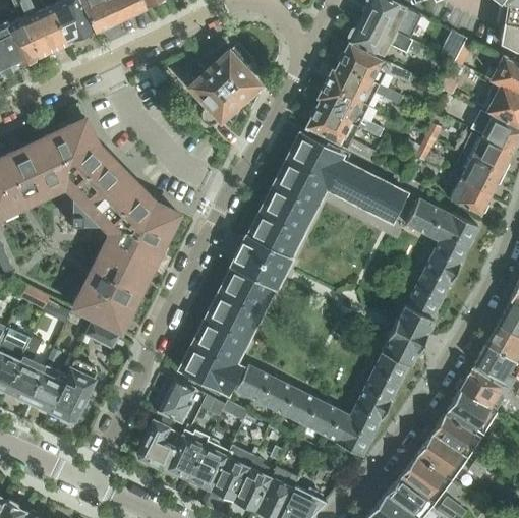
[(19,0),(29,17),(21,19),(40,57),(55,50),(59,52),(66,49),(67,45),(69,44),(49,0),(42,0),(34,4),(31,0),(19,0)]
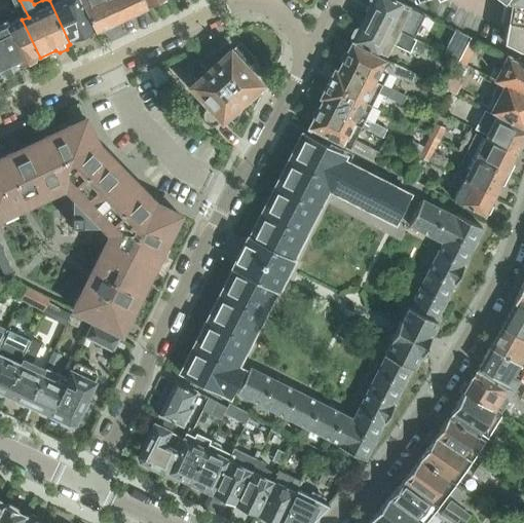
[(52,0),(73,42),(75,42),(79,44),(86,40),(87,36),(97,32),(81,0),(52,0)]
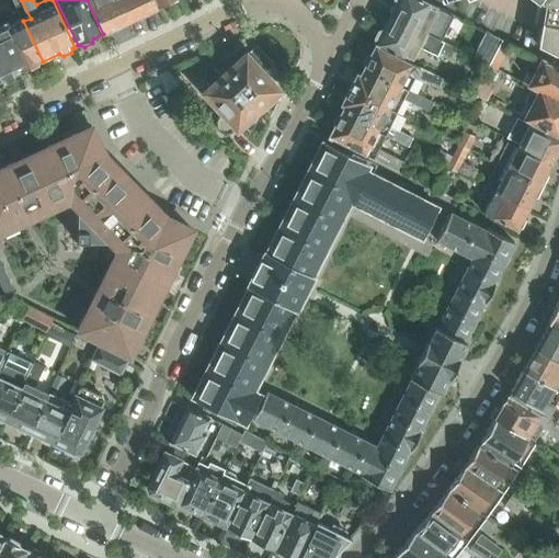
[(87,0),(103,34),(103,36),(105,35),(111,35),(114,33),(117,30),(132,23),(120,0),(87,0)]
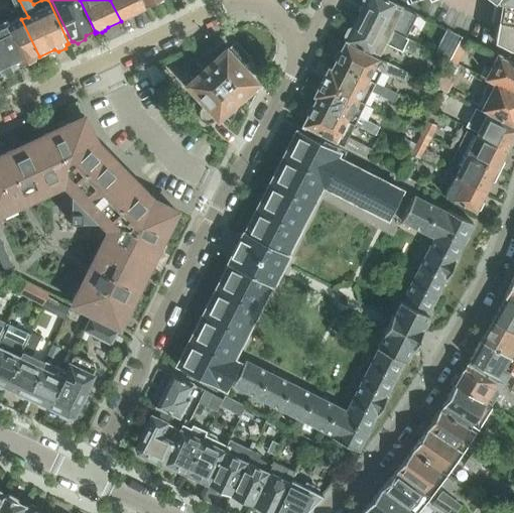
[(110,0),(121,21),(133,15),(137,15),(141,13),(144,10),(146,9),(146,8),(141,0),(110,0)]
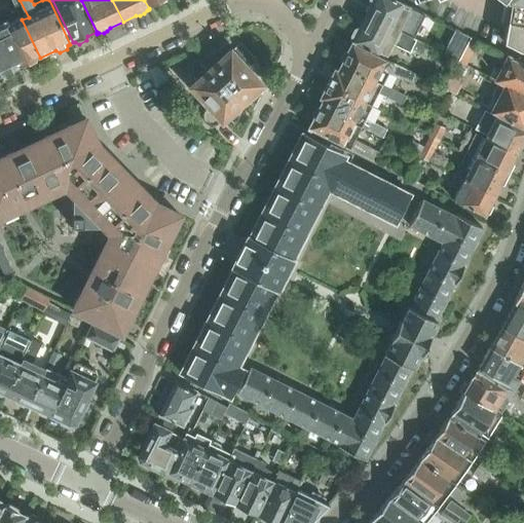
[(144,0),(149,8),(158,4),(161,5),(166,2),(167,0),(144,0)]
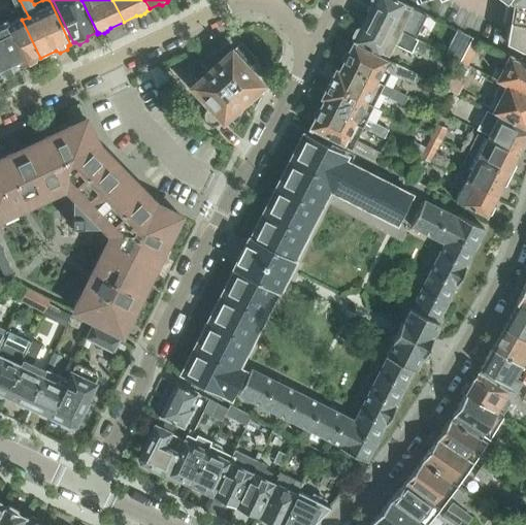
[(394,0),(376,0),(368,17),(404,35),(419,42),(423,33),(405,25),(414,9),(394,0)]
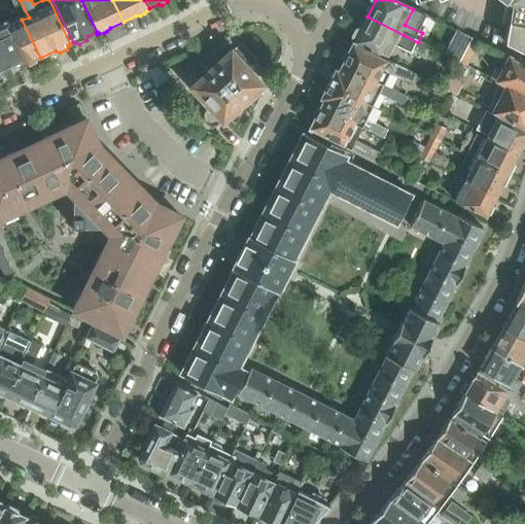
[(524,0),(439,0),(440,2),(445,0),(500,0),(505,4),(509,0),(514,0),(506,45),(522,54),(524,54),(524,0)]
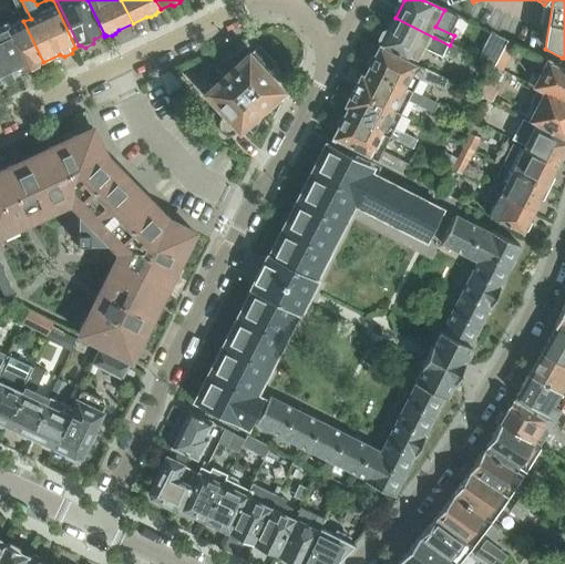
[(450,45),(396,18),(381,48),(415,65),(424,49),(453,64),(456,59),(463,62),(466,54),(450,45)]
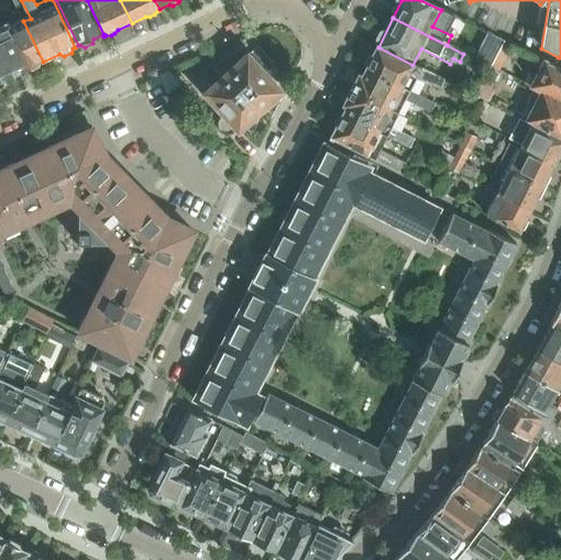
[(23,21),(0,32),(0,33),(19,73),(28,69),(32,72),(40,67),(41,63),(43,62),(23,21)]
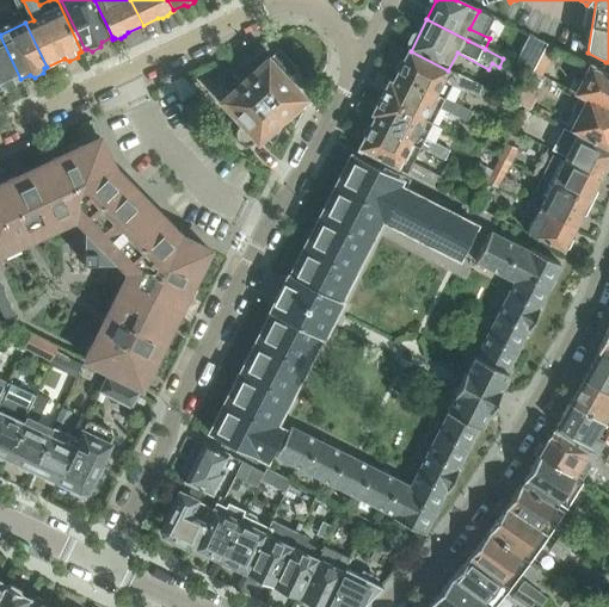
[(0,88),(2,88),(7,90),(17,86),(18,81),(20,80),(20,79),(0,36),(0,88)]
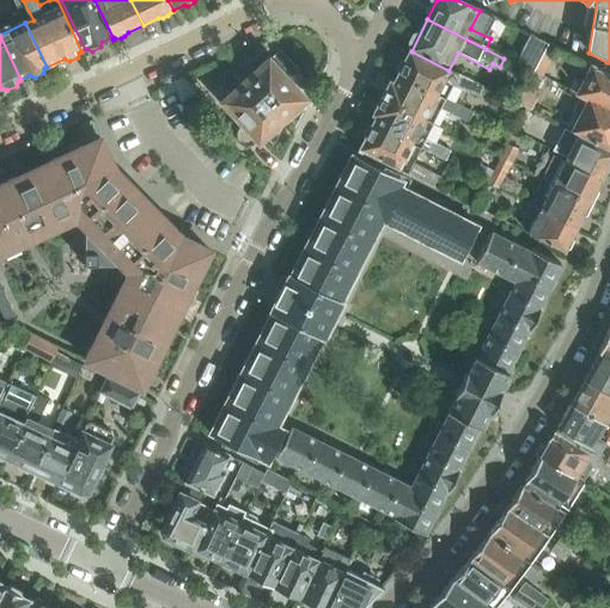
[(572,60),(550,48),(535,74),(535,75),(546,80),(556,59),(568,65),(572,60)]
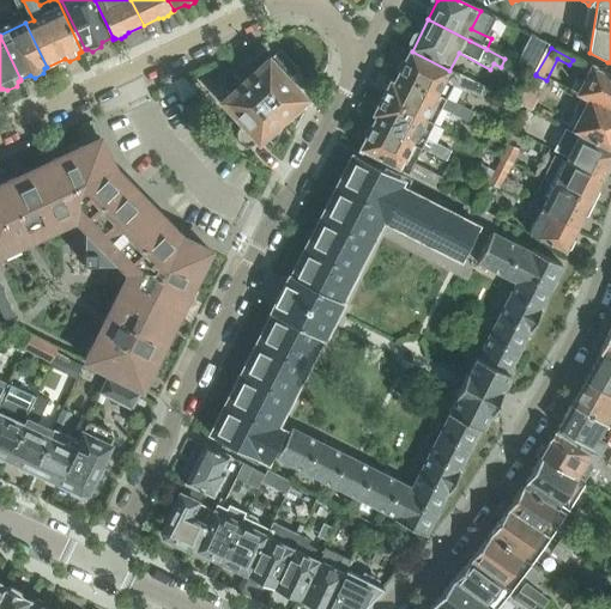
[(398,72),(399,77),(447,101),(454,86),(481,99),(487,89),(460,75),(449,71),(412,52),(407,61),(401,64),(398,72)]
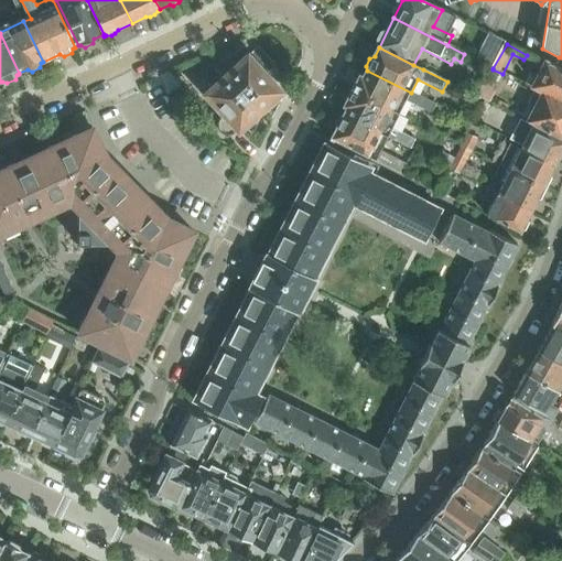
[(249,57),(228,76),(260,111),(281,93),(249,57)]
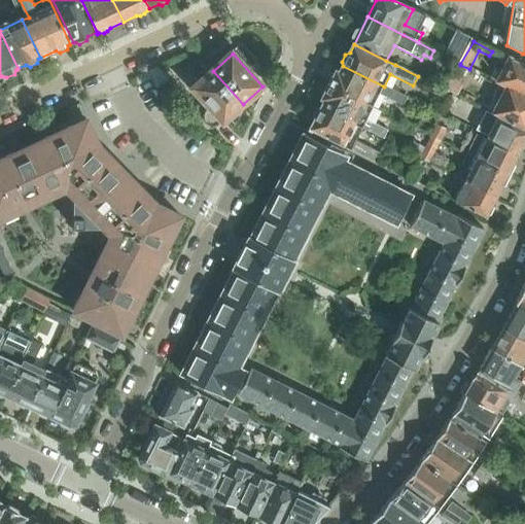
[(492,80),(501,84),(524,97),(524,66),(510,59),(502,74),(496,71),(492,80)]
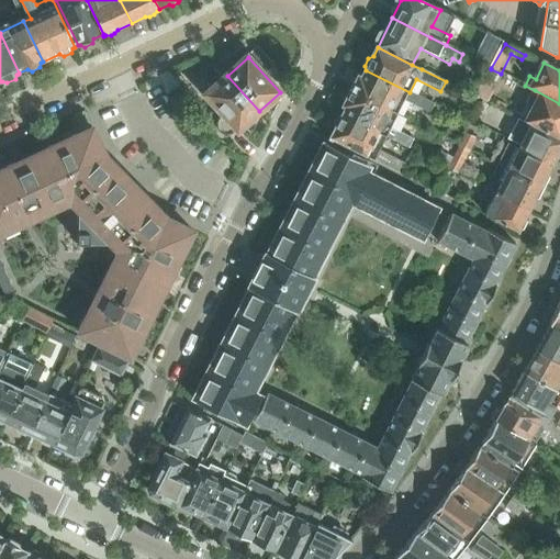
[(501,74),(491,69),(485,79),(494,85),(501,74)]
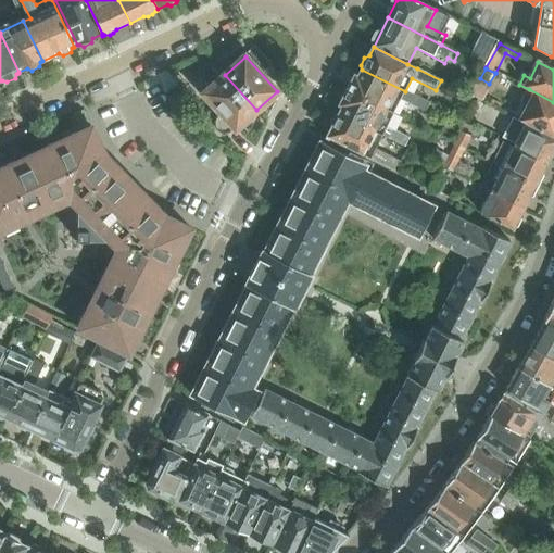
[(355,76),(348,91),(394,114),(405,91),(362,70),(357,77),(355,76)]
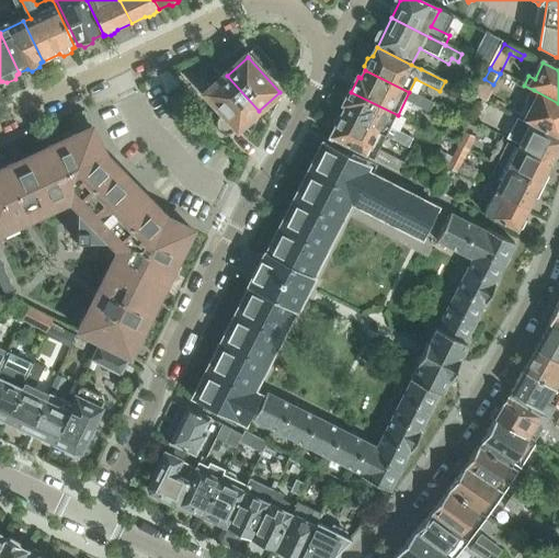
[(227,76),(224,72),(215,80),(218,84),(206,95),(218,107),(207,117),(227,139),(259,111),(227,76)]
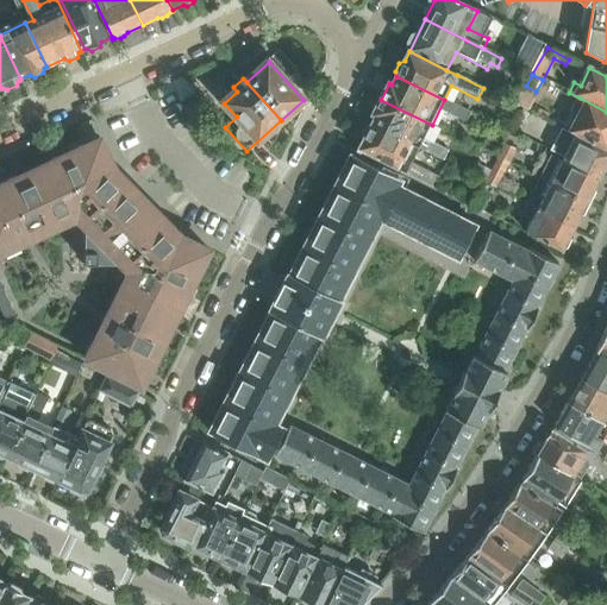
[(570,133),(576,137),(606,151),(606,112),(580,98),(573,112),(580,115),(570,133)]
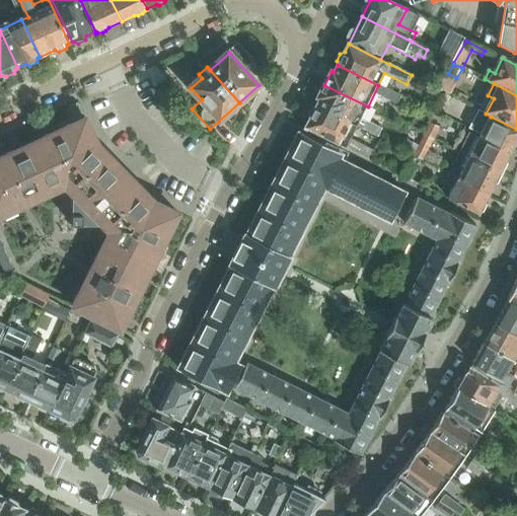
[(319,102),(316,106),(358,128),(368,106),(324,85),(316,100),(319,102)]
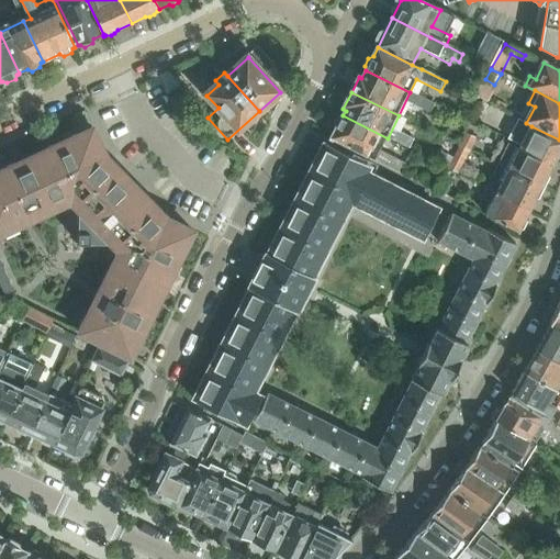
[(426,100),(415,94),(412,101),(423,108),(426,100)]
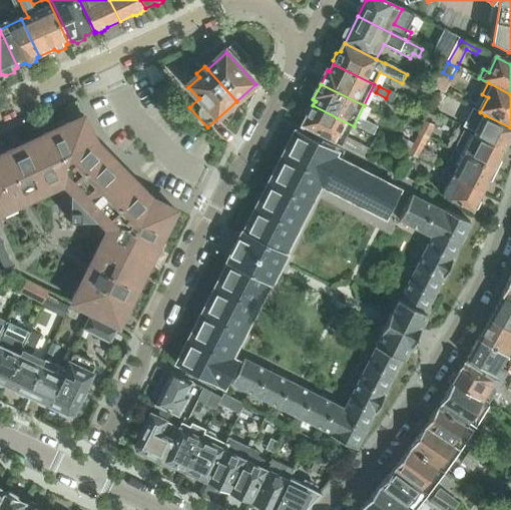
[(433,106),(431,109),(440,114),(449,96),(442,92),(436,103),(435,103),(434,106),(433,106)]
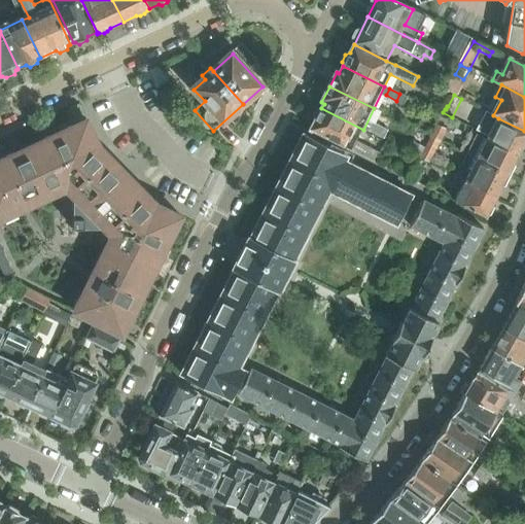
[(363,130),(321,108),(317,111),(314,117),(315,123),(311,131),(377,164),(381,155),(356,143),(363,130)]
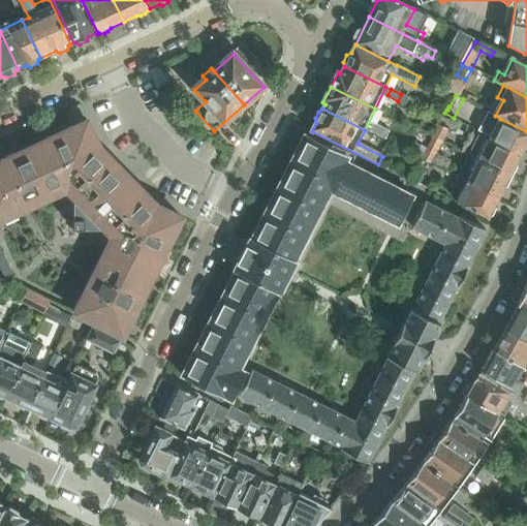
[(484,126),(481,133),(490,138),(522,154),(525,148),(526,147),(526,131),(500,119),(494,131),(484,126)]
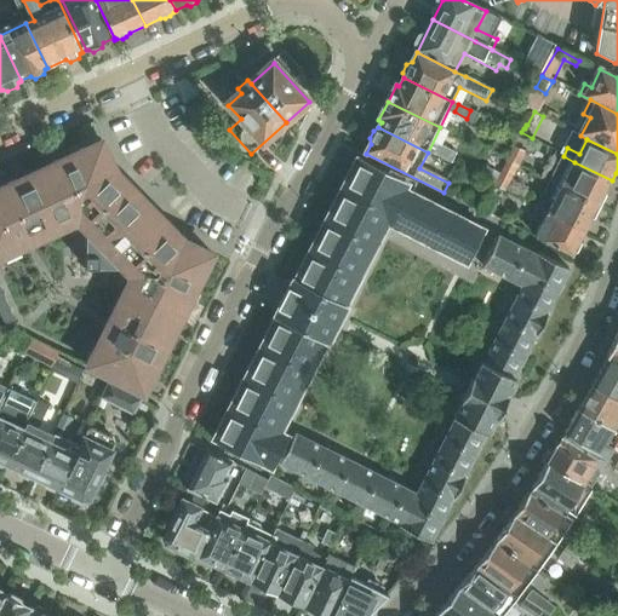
[(0,263),(6,260),(3,253),(7,252),(9,249),(10,251),(80,218),(91,229),(87,234),(87,269),(124,270),(127,266),(138,278),(104,346),(106,349),(103,350),(101,355),(95,351),(86,366),(146,395),(215,257),(184,242),(165,222),(166,220),(138,191),(137,194),(118,173),(103,143),(0,190),(0,263)]
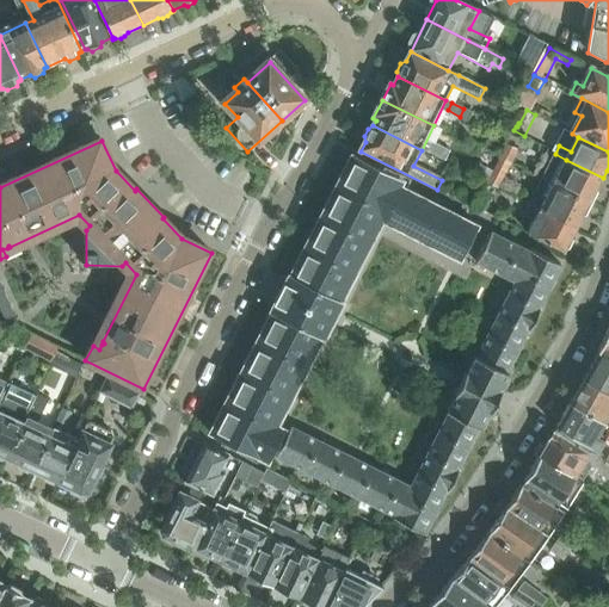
[(430,146),(426,154),(438,160),(443,152),(430,146)]
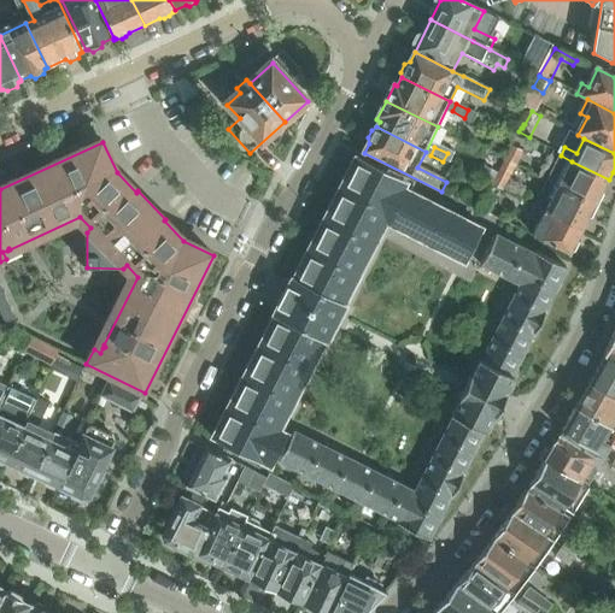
[(507,163),(516,166),(522,153),(513,148),(507,163)]
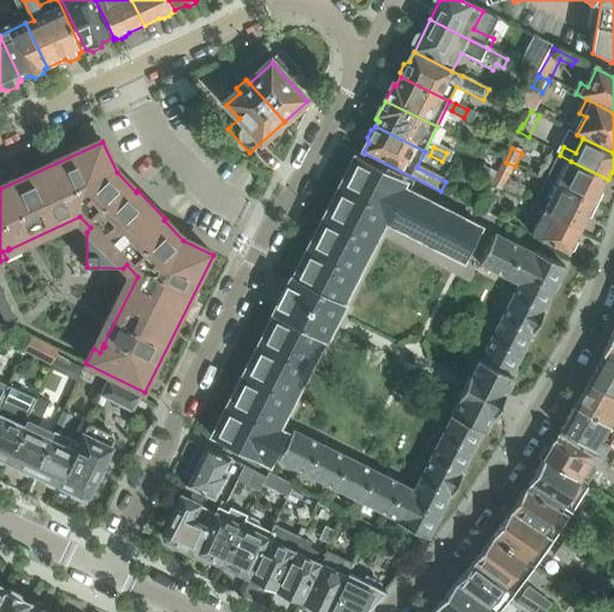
[(276,315),(213,439),(257,461),(271,468),(288,435),(287,434),(281,432),(281,431),(288,419),(289,416),(295,403),(296,400),(303,387),(305,385),(311,372),(312,369),(319,357),(320,354),(326,342),(328,343),(330,339),(336,327),(337,324),(343,312),(346,308),(344,308),(350,295),(352,292),(359,280),(360,277),(366,265),(367,261),(375,249),(376,247),(382,233),(383,231),(387,225),(465,265),(483,230),(403,189),(396,186),(400,180),(356,159),(334,201),(293,281),(291,280),(290,284),(284,296),(282,299),(276,312),(275,315),(276,315)]
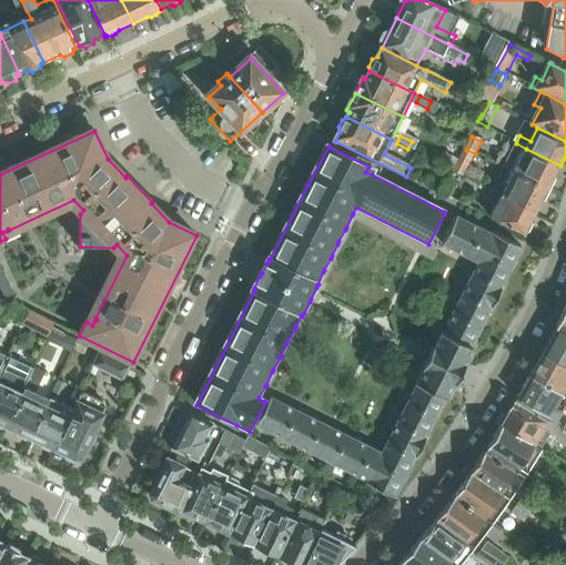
[(514,173),(551,192),(556,181),(555,177),(561,165),(526,149),(525,151),(516,147),(505,169),(514,173)]
